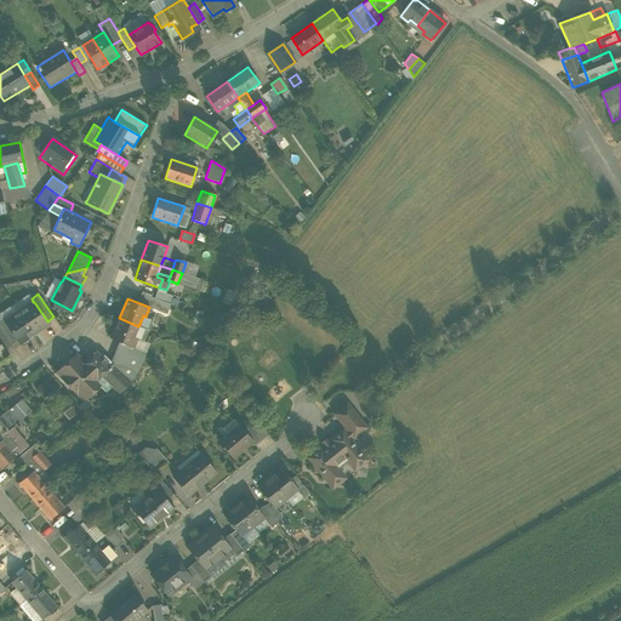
[(33,302),(20,312),(34,335),(50,324),(47,322),(34,302),(33,302)]
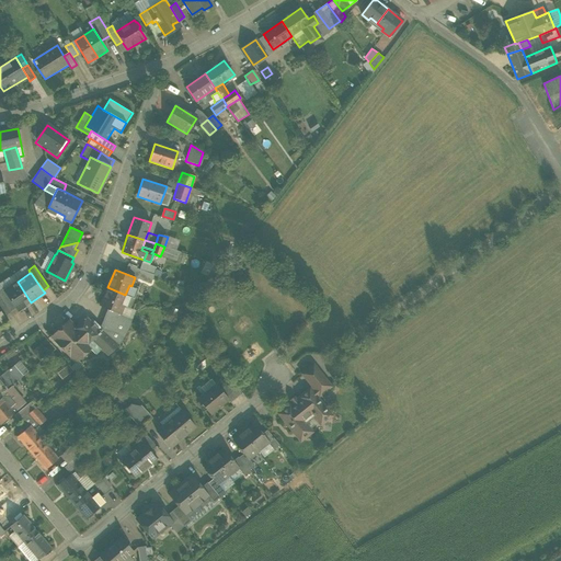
[(31,302),(18,282),(4,290),(15,308),(18,311),(31,302)]
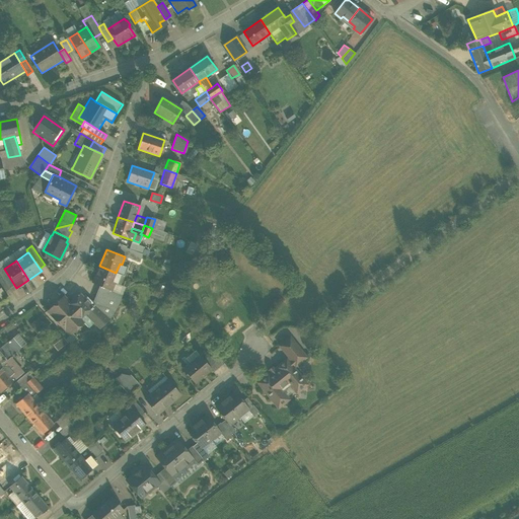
[(14,285),(4,269),(2,266),(0,267),(0,275),(9,289),(14,285)]
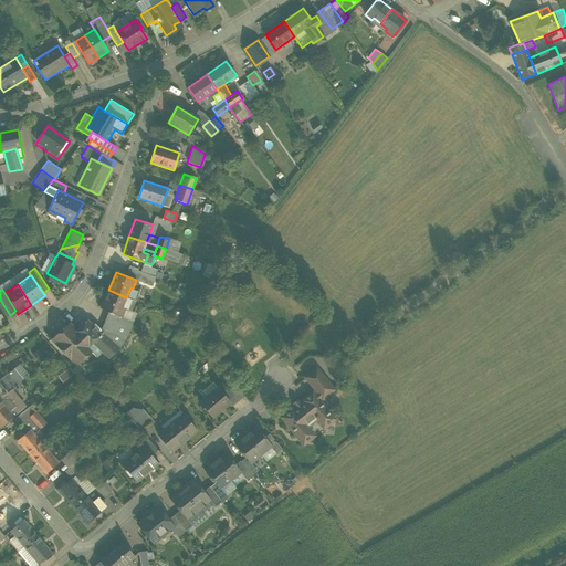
[(126,297),(108,290),(101,308),(108,312),(121,317),(121,316),(124,308),(130,311),(135,301),(126,297)]
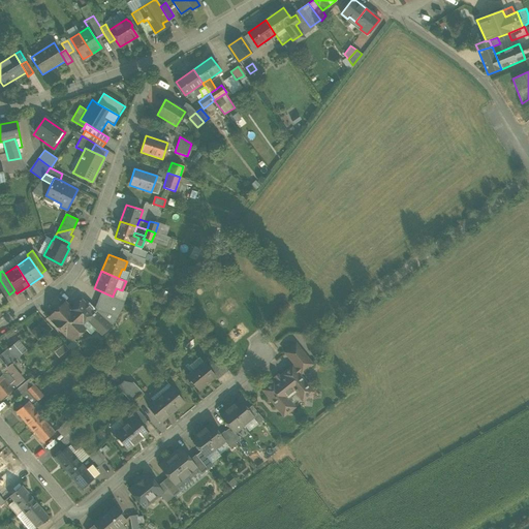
[(9,294),(0,280),(0,294),(3,299),(9,294)]
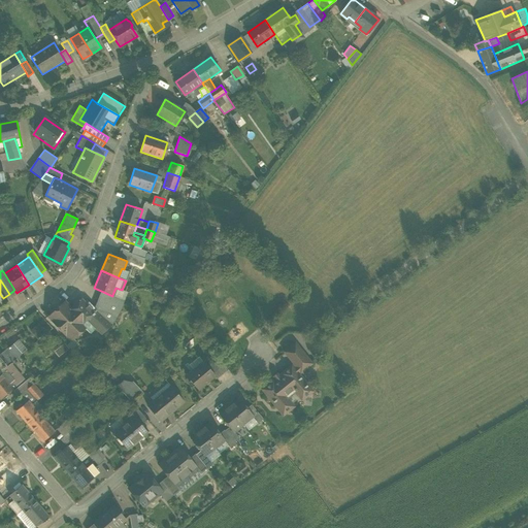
[(112,296),(101,291),(98,298),(121,308),(125,300),(112,295),(112,296)]
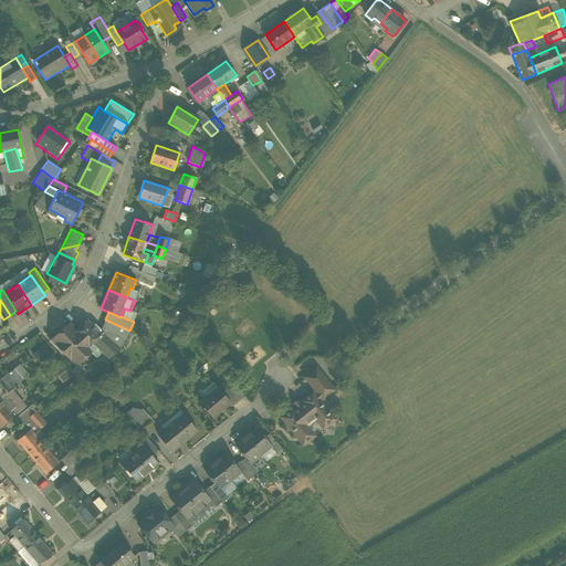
[(129,331),(105,320),(105,321),(107,321),(103,332),(103,333),(119,349),(129,331)]
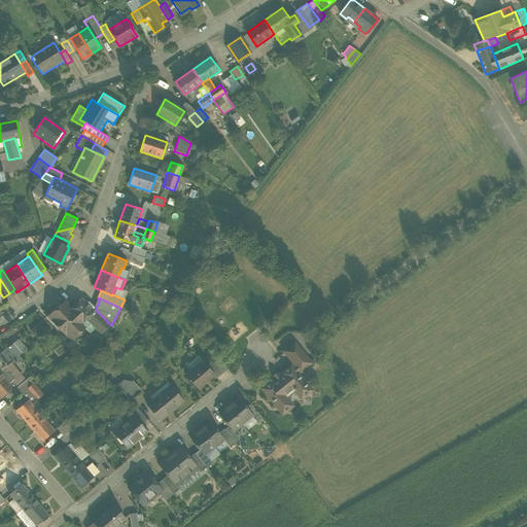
[(81,299),(71,308),(71,309),(68,311),(81,324),(86,319),(96,310),(96,309),(89,301),(85,304),(81,299)]
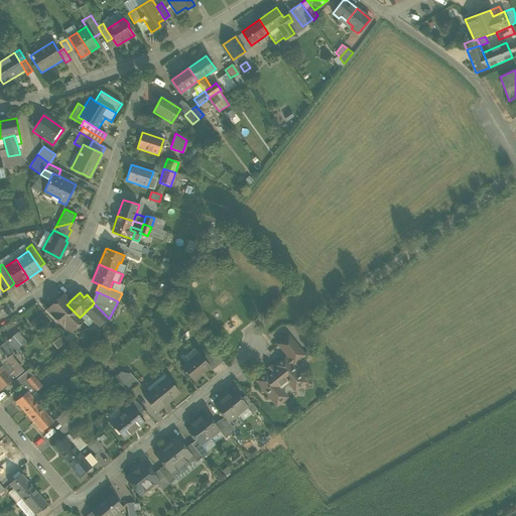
[(70,301),(62,295),(47,309),(70,333),(83,320),(80,317),(67,304),(70,302),(70,301)]
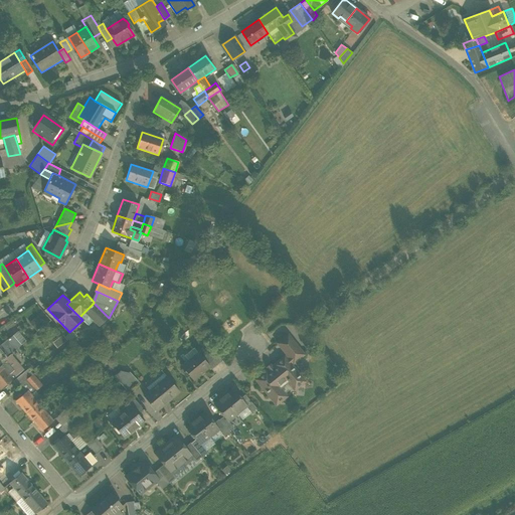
[(109,318),(94,303),(84,312),(99,327),(109,318)]
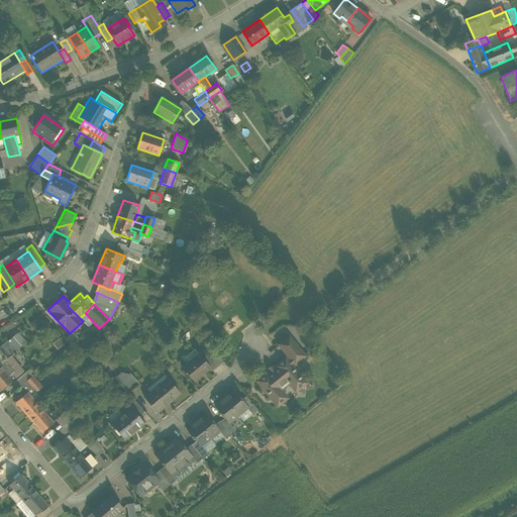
[(39,332),(45,323),(36,316),(29,325),(39,332)]
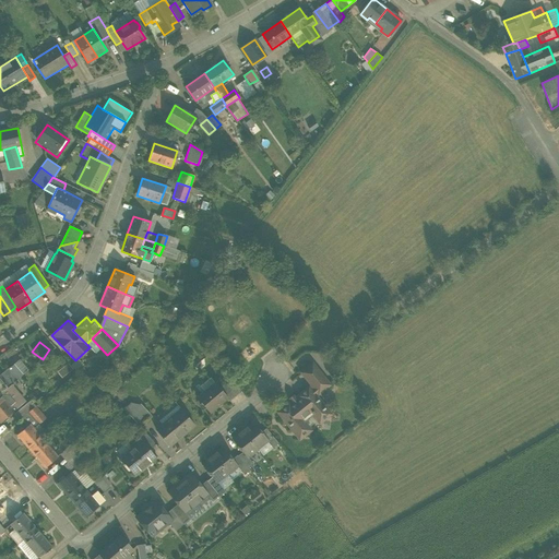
[(68,364),(58,371),(61,377),(71,369),(68,364)]
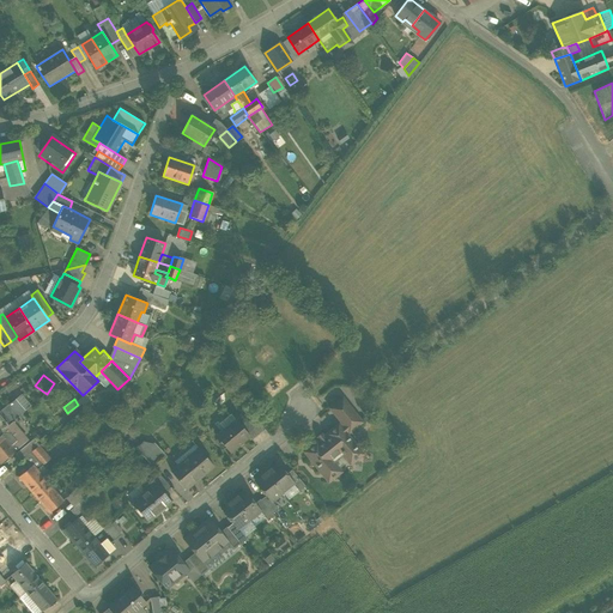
[(362,422),(343,399),(329,408),(344,426),(345,426),(347,431),(349,432),(362,422)]
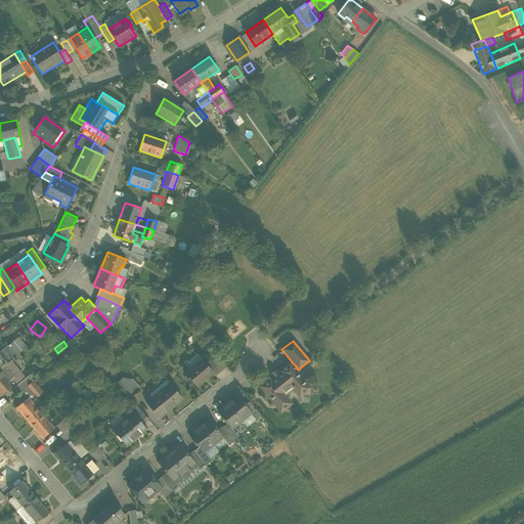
[(7,346),(0,351),(0,356),(6,364),(8,363),(16,356),(7,346)]
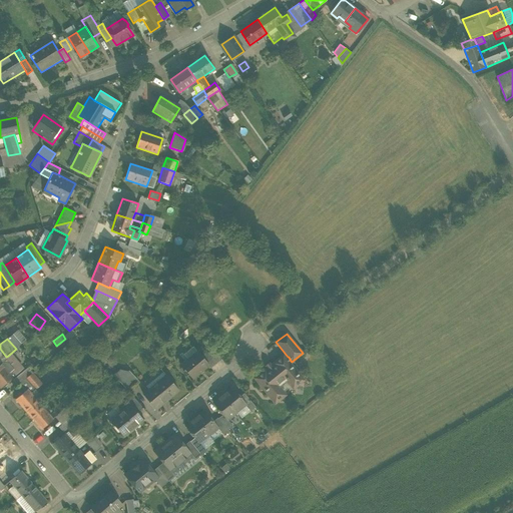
[(212,349),(202,357),(208,365),(210,368),(220,359),(212,349)]
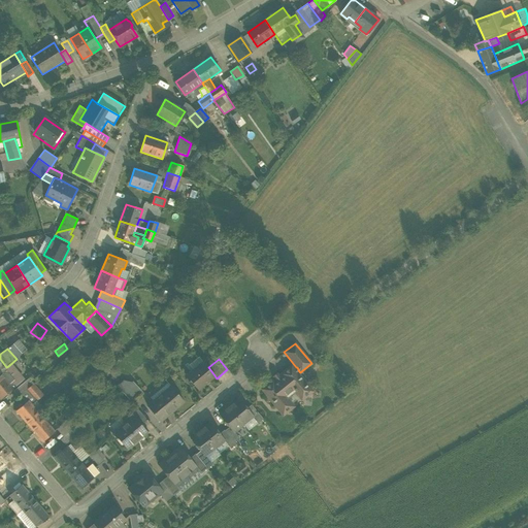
[(203,362),(186,376),(197,390),(215,375),(208,367),(203,362)]
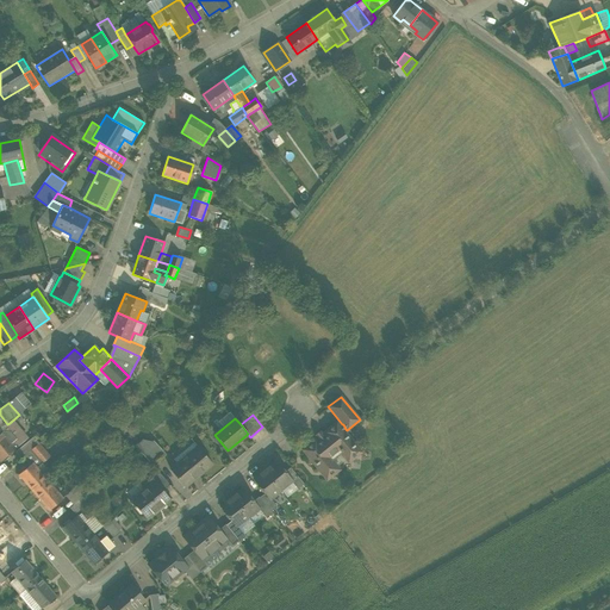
[(7,424),(0,430),(0,431),(14,449),(24,441),(10,423),(7,424)]
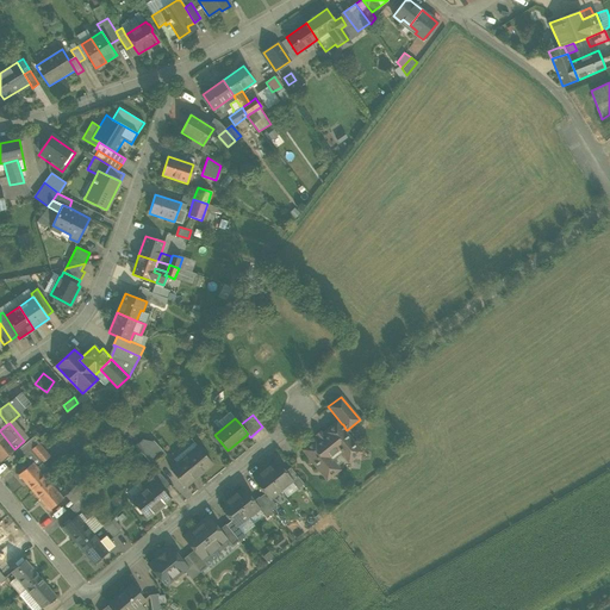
[(321,441),(317,443),(312,442),(305,448),(305,453),(321,472),(325,472),(332,467),(332,462),(329,458),(338,449),(347,459),(352,459),(358,454),(359,449),(343,430),(346,429),(343,424),(342,424),(340,427),(338,425),(334,425),(328,430),(327,435),(328,435),(324,437),(323,436),(318,440),(321,441)]
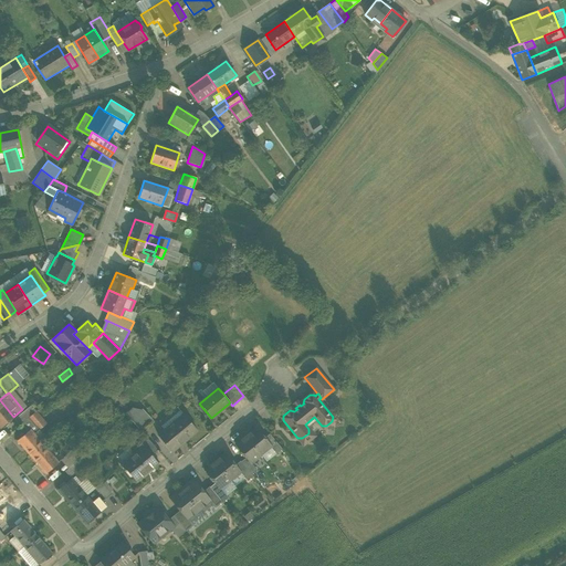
[(0,400),(0,427),(0,428),(13,417),(0,400)]
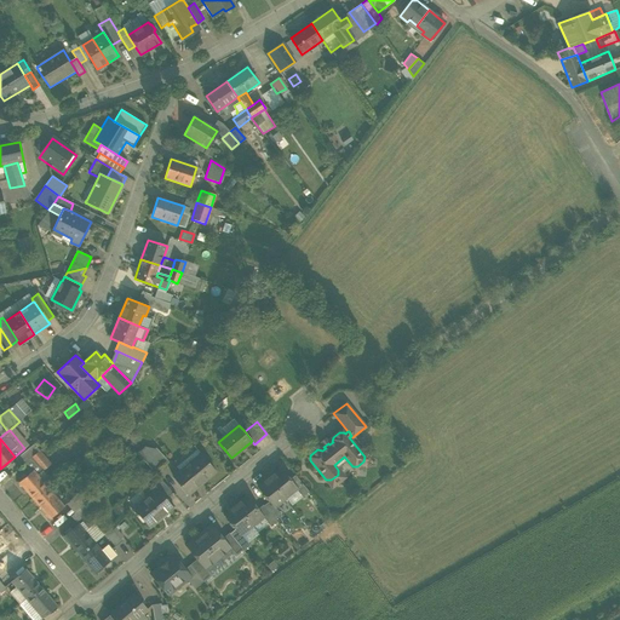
[(29,448),(16,459),(22,465),(23,464),(30,458),(35,454),(29,448)]
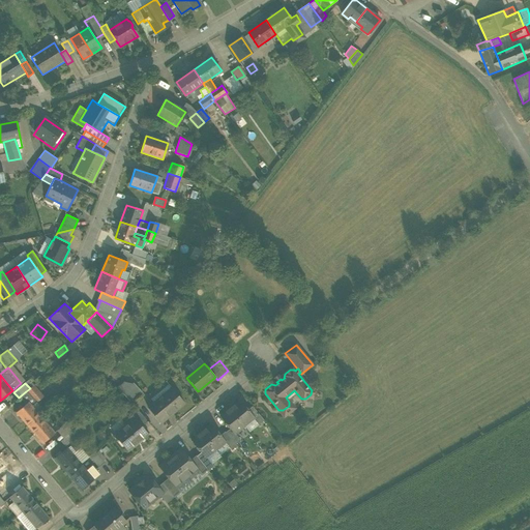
[(134,383),(122,393),(131,404),(143,393),(134,383)]
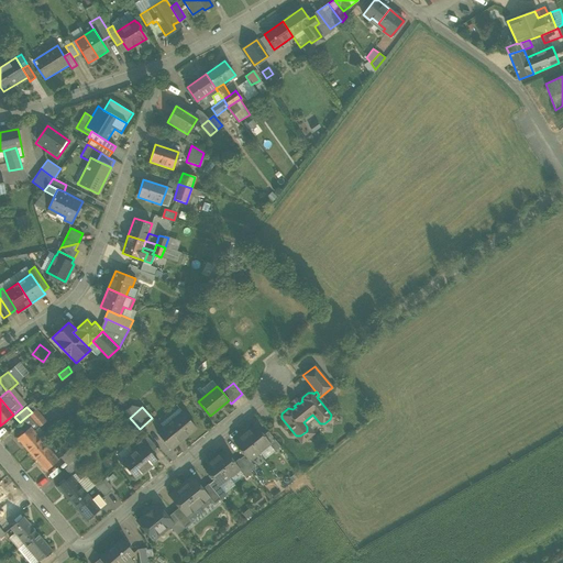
[(45,422),(35,409),(32,412),(28,416),(39,428),(45,422)]
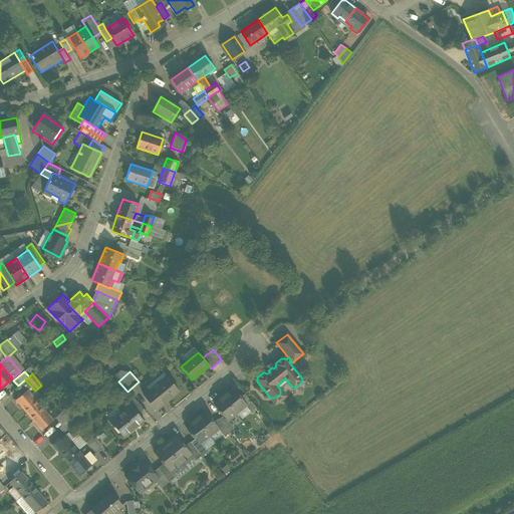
[(167,376),(144,396),(156,410),(179,391),(167,376)]
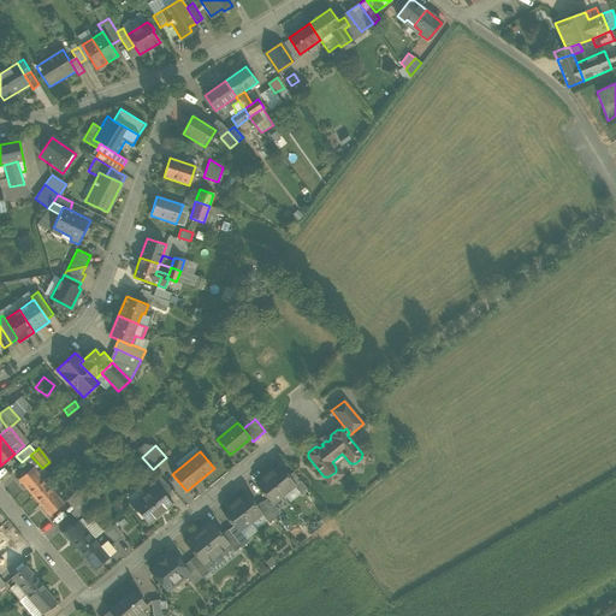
[(42,468),(30,455),(23,461),(30,469),(33,467),(45,480),(49,477),(42,468)]
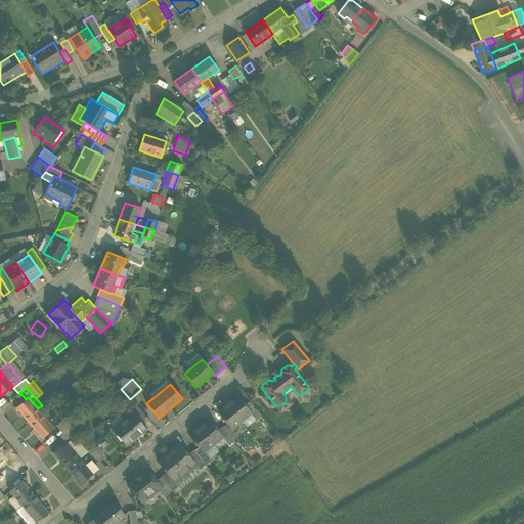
[(237,396),(227,404),(241,421),(250,413),(251,413),(245,405),(237,396)]
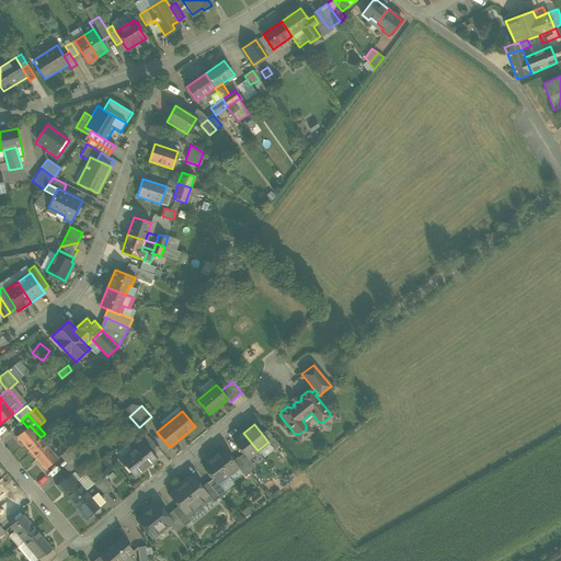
[(41,437),(30,425),(27,427),(16,436),(31,454),(44,443),(41,437)]
